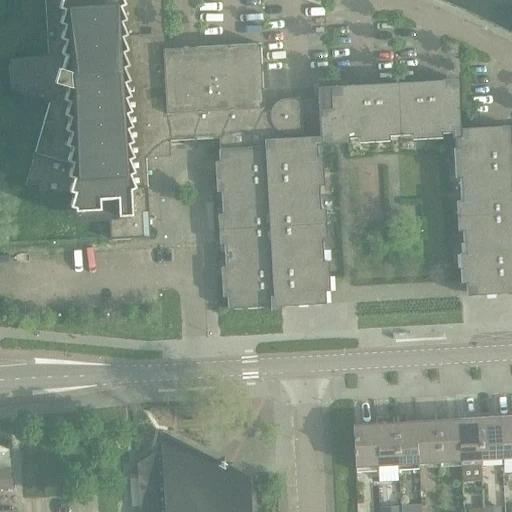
[(45,0),(49,56),(9,59),(11,92),(50,104),(25,186),(39,185),(39,195),(76,193),(77,211),(104,210),(104,218),(109,218),(111,240),(151,238),(146,159),(158,158),(158,142),(167,142),(163,56),(153,57),(152,34),(139,35),(137,0),(45,0)]
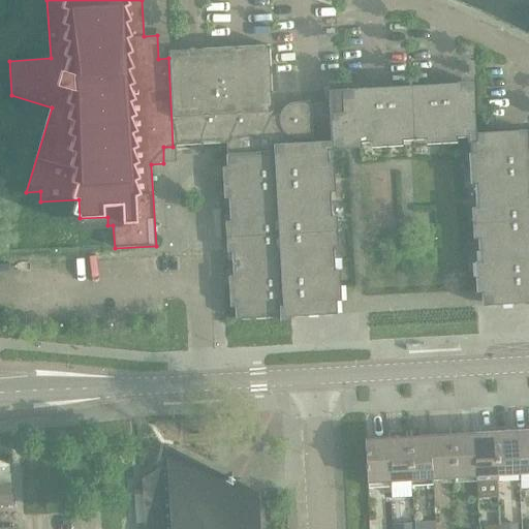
[(270,45),(167,52),(168,58),(173,147),(226,144),(227,155),(227,157),(275,154),(273,116),(270,45)]
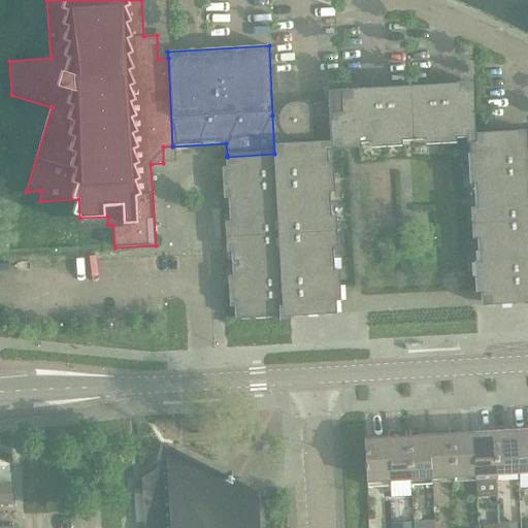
[(329,91),(329,93),(328,93),(327,91),(328,101),(296,102),(293,103),(291,103),(289,104),(287,105),(285,107),(283,108),(282,110),(281,112),(279,114),(272,116),(274,154),(328,151),(333,151),(333,150),(350,150),(360,149),(360,143),(466,137),(466,143),(472,142),(475,142),(474,133),(472,83),(340,91),(329,91)]
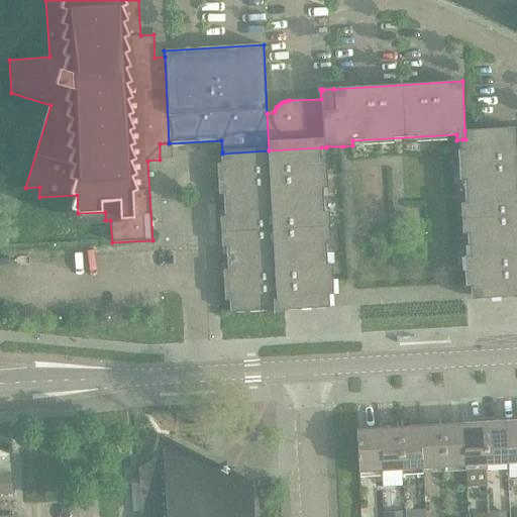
[(462,139),(470,272),(472,300),(516,297),(516,133),(515,134),(514,128),(464,130),(466,139),(462,139)]
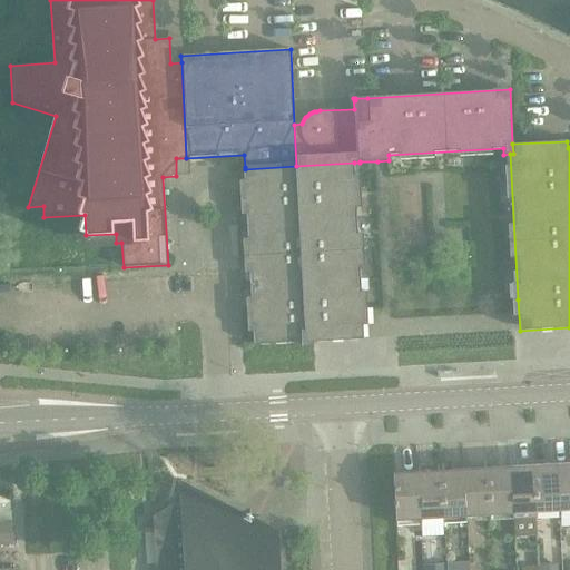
[(296,166),(245,169),(255,345),(364,340),(354,163),(296,166)]
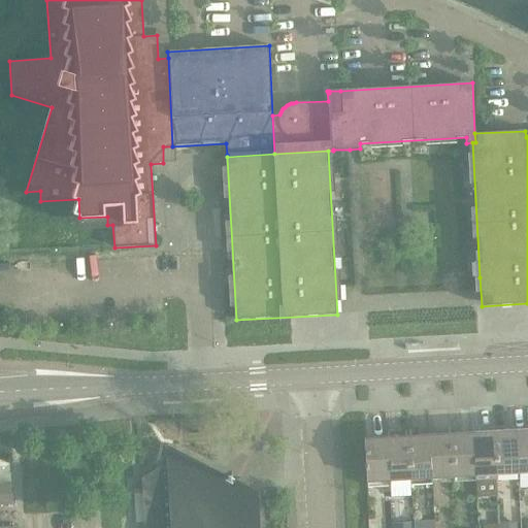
[(527,430),(516,431),(518,472),(518,479),(527,477),(527,430)]
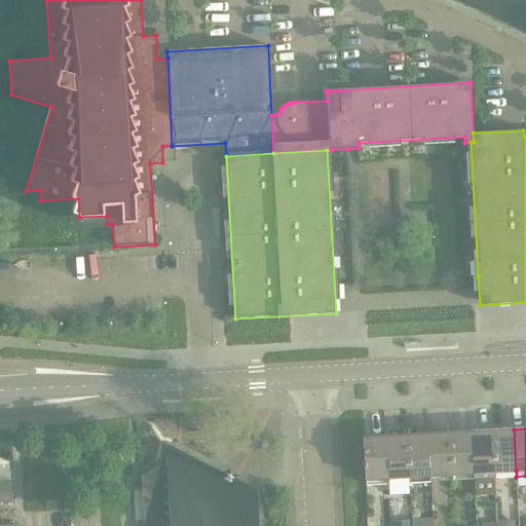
[(514,429),(492,431),(494,473),(516,471),(514,429)]
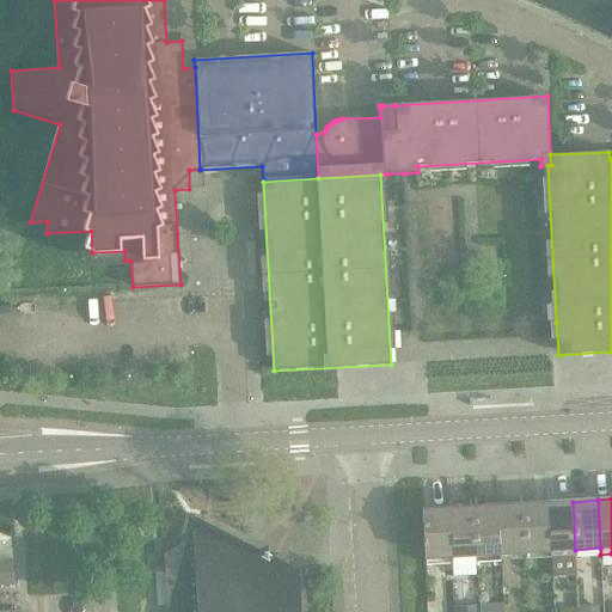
[(573,502),(548,503),(550,551),(575,550),(573,502)]
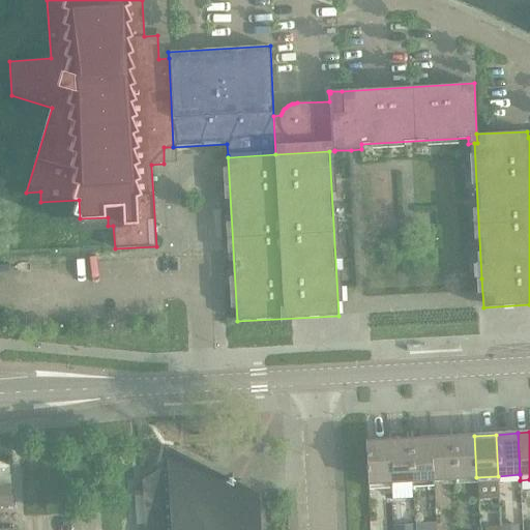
[(474,436),(452,437),(455,478),(476,477),(474,436)]
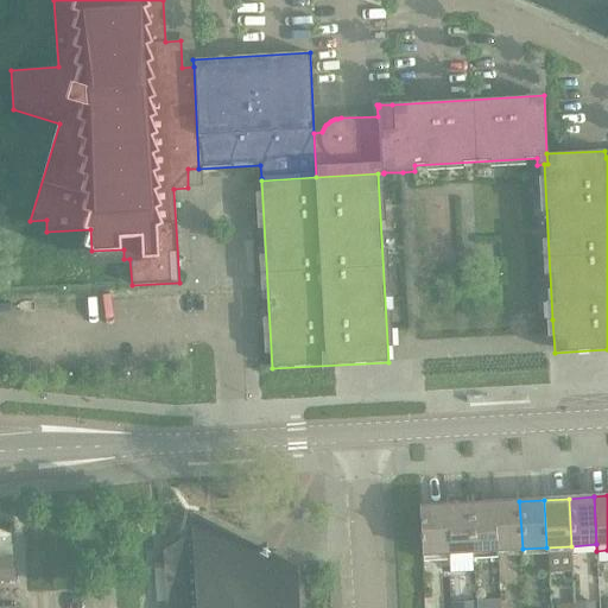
[(519,501),(495,502),(498,550),(523,549),(519,501)]
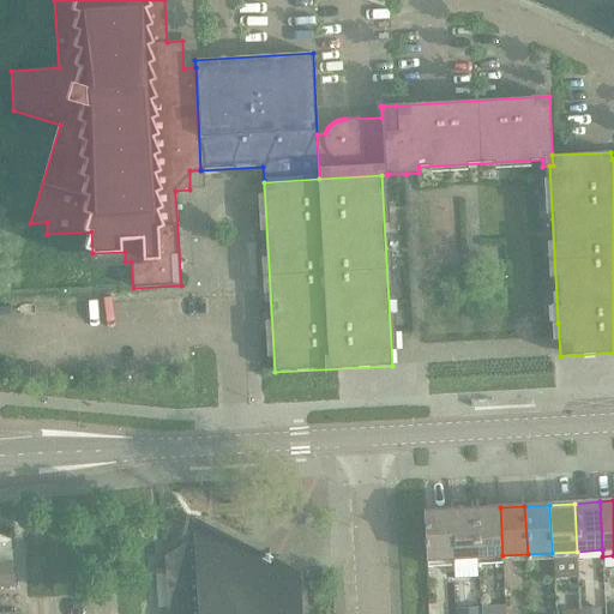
[(500,507),(475,509),(477,557),(503,555),(500,507)]
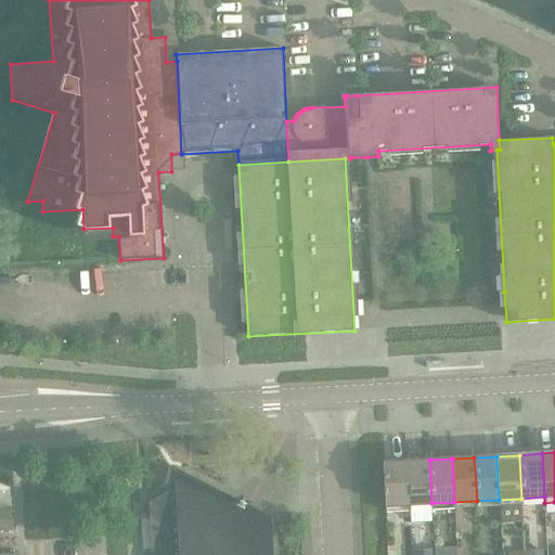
[(429,460),(407,462),(409,504),(431,503),(429,460)]
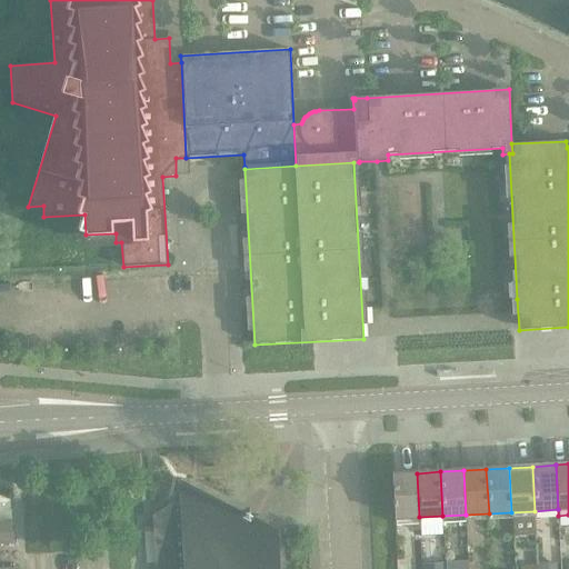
[(419,517),(417,473),(393,475),(395,500),(393,500),(393,506),(395,506),(396,519),(419,517)]
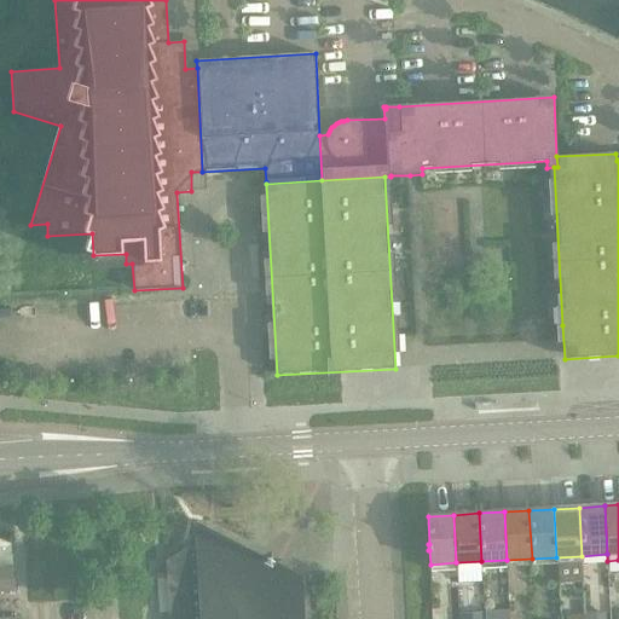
[(194,544),(166,562),(168,609),(168,618),(300,618),(299,579),(270,565),(272,563),(272,561),(267,559),(265,560),(218,536),(201,548),(194,544)]
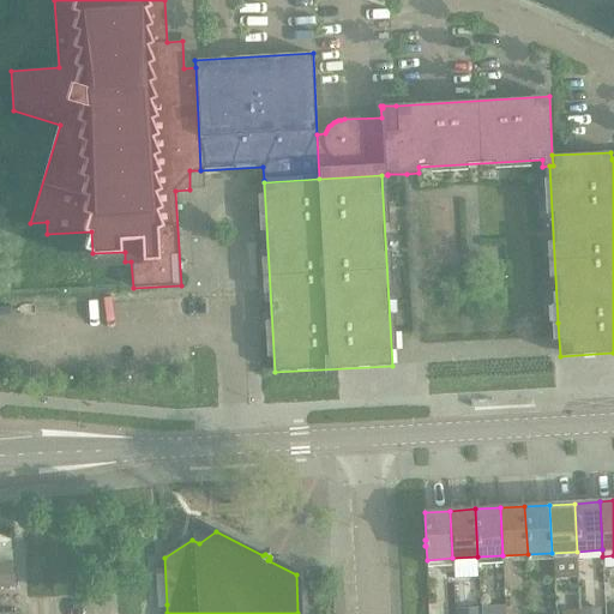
[(0,576),(14,576),(14,564),(0,564),(0,576)]
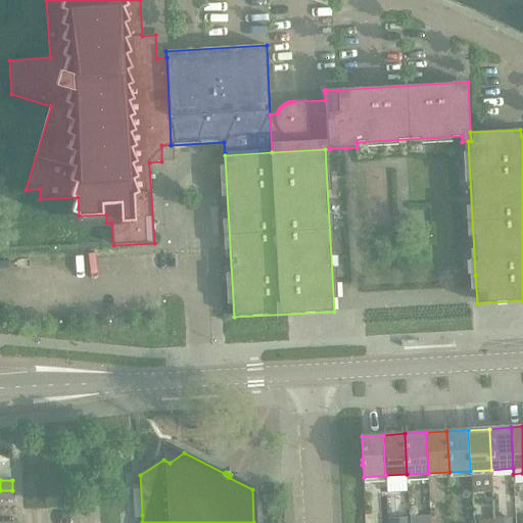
[(12,490),(0,490),(0,501),(13,501),(12,490)]
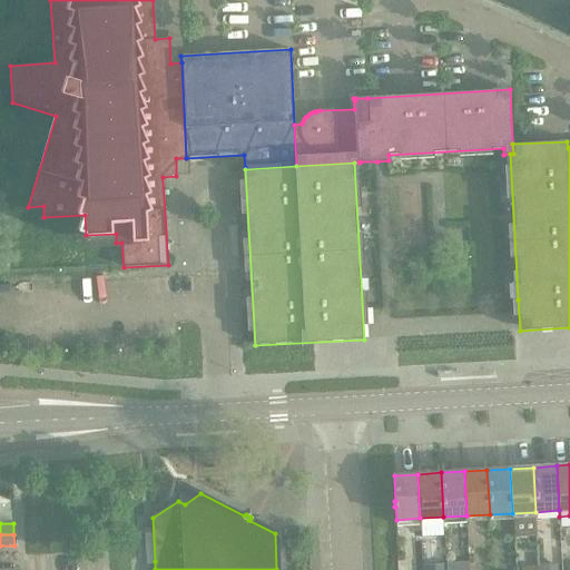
[(556,559),(539,560),(540,564),(539,569),(556,569),(556,563),(556,559)]
